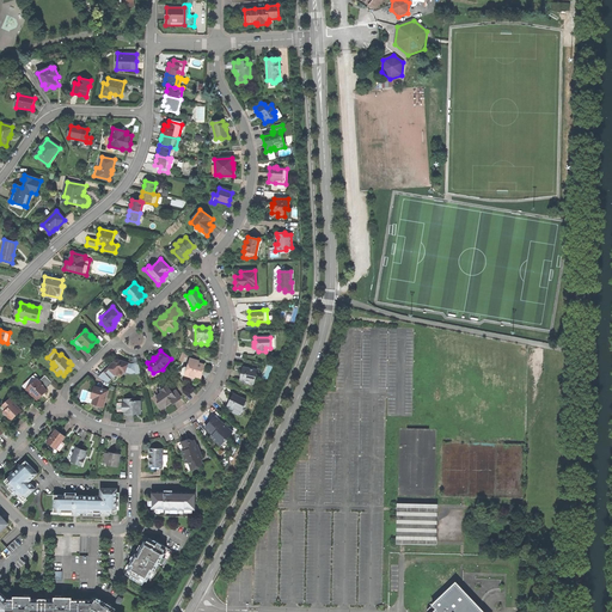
[(117,360),(116,360),(98,378),(108,383),(112,378),(111,378),(115,374),(117,373),(117,372),(121,371),(123,373),(126,373),(126,372),(130,373),(135,372),(133,363),(130,365),(120,361),(117,359),(117,360)]
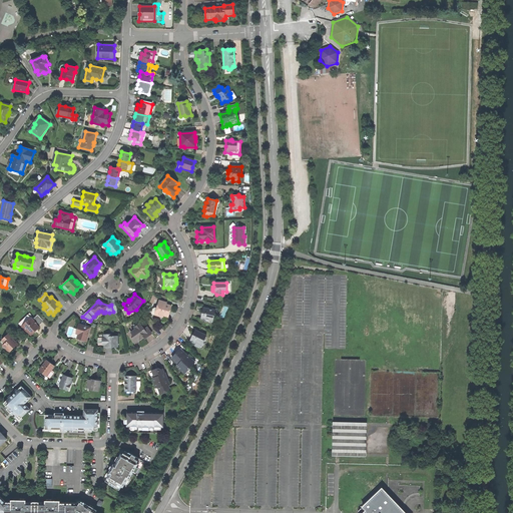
[(154,309),(152,309),(151,314),(162,317),(162,316),(167,317),(168,312),(169,307),(165,305),(163,305),(164,303),(159,302),(156,309),(154,309)]
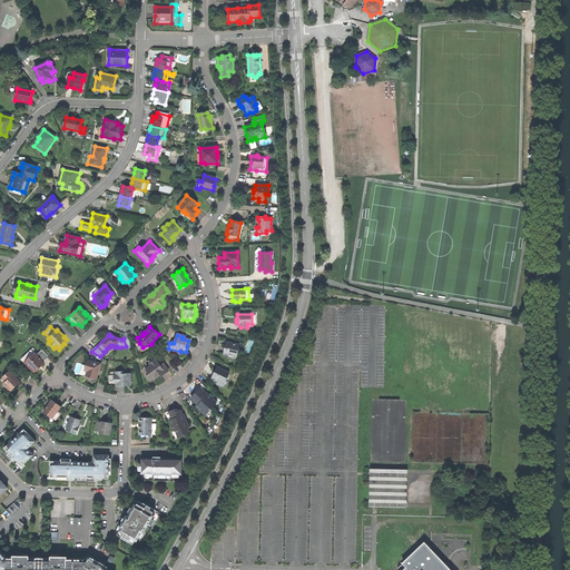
[(232,356),(236,357),(238,345),(236,344),(234,342),(232,344),(225,342),(224,349),(223,354),(228,355),(229,357),(232,356)]
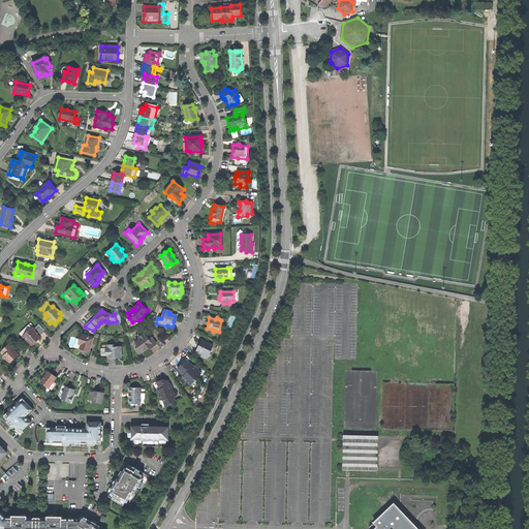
[(142,322),(141,319),(132,322),(129,318),(126,319),(129,328),(142,322)]
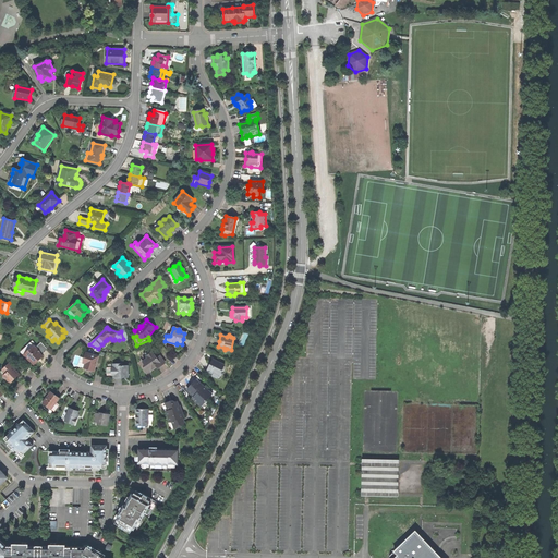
[(33,362),(35,364),(38,361),(44,355),(41,354),(48,348),(41,342),(37,347),(32,341),(21,351),(32,361),(33,362)]
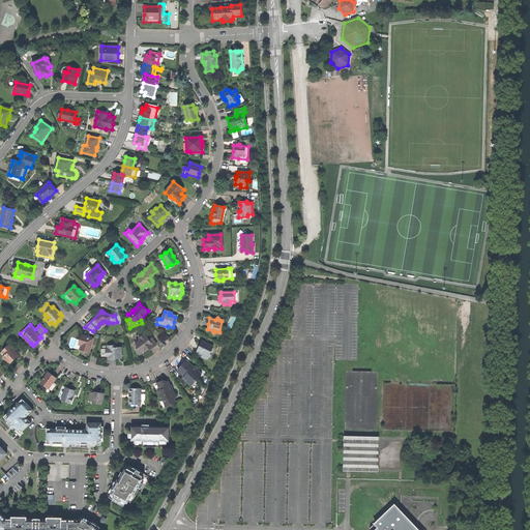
[(84,351),(89,353),(91,348),(89,348),(90,345),(91,346),(93,339),(81,334),(78,345),(81,346),(79,350),(84,351)]
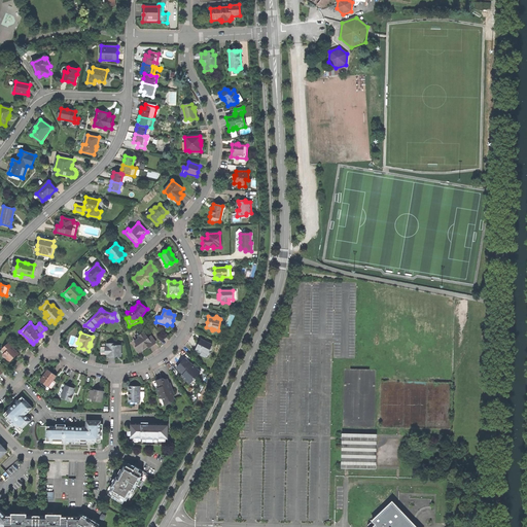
[(139,339),(134,342),(137,346),(135,348),(138,353),(147,347),(148,348),(150,347),(154,343),(150,337),(147,339),(143,332),(138,337),(139,339)]
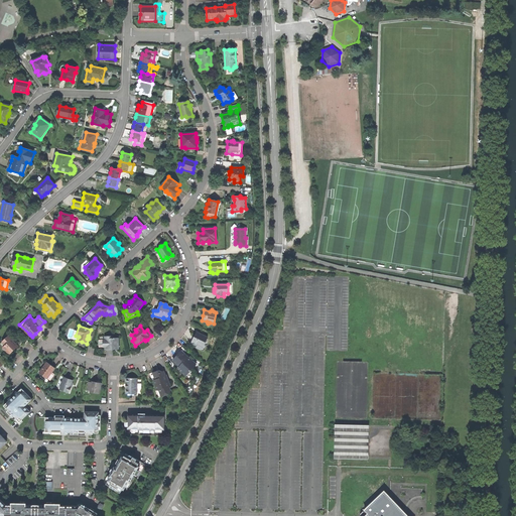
[(196,347),(197,345),(203,348),(207,338),(196,333),(192,338),(190,344),(196,347)]
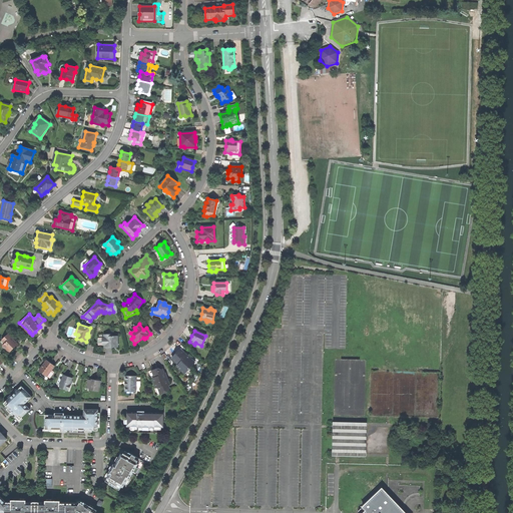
[(8,334),(2,340),(5,343),(3,346),(9,353),(13,350),(15,348),(14,347),(17,343),(8,334)]
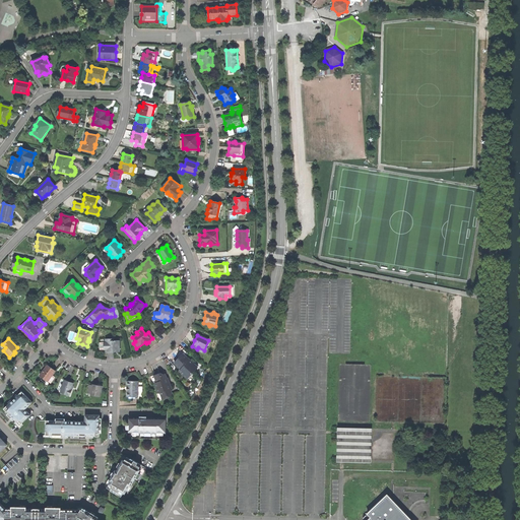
[(113,339),(101,339),(100,340),(100,341),(100,349),(106,349),(106,352),(113,352),(119,352),(119,341),(113,341),(113,339)]
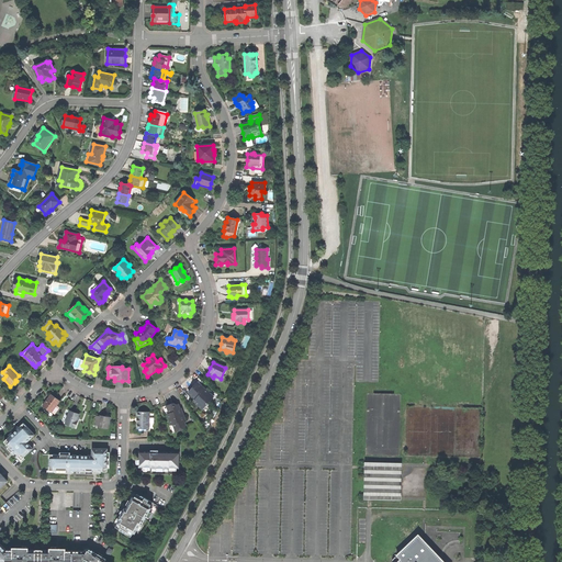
[(202,409),(213,397),(198,384),(194,388),(193,386),(192,389),(188,393),(194,400),(193,401),(202,409)]
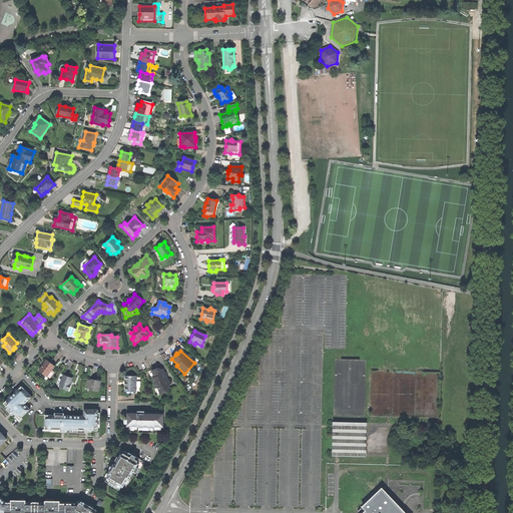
[(38,371),(46,377),(54,367),(50,364),(46,361),(38,371)]
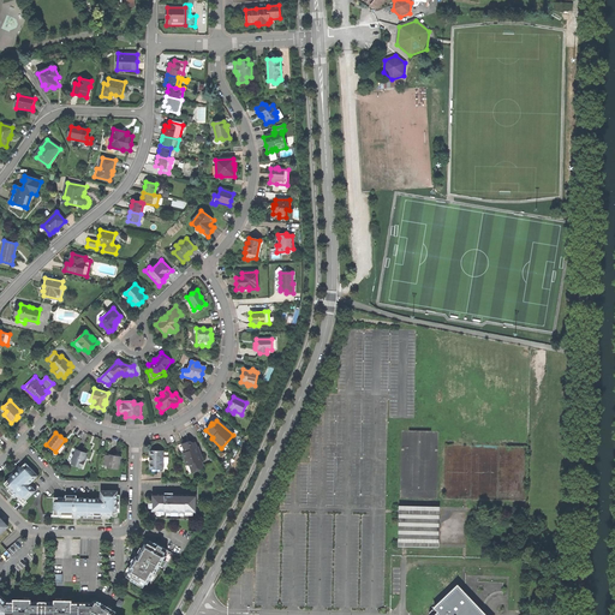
[(202,466),(201,461),(199,460),(198,459),(199,459),(197,451),(195,449),(196,448),(193,442),(189,445),(187,442),(183,443),(177,446),(180,454),(183,454),(186,465),(184,466),(187,475),(198,471),(197,467),(202,466)]
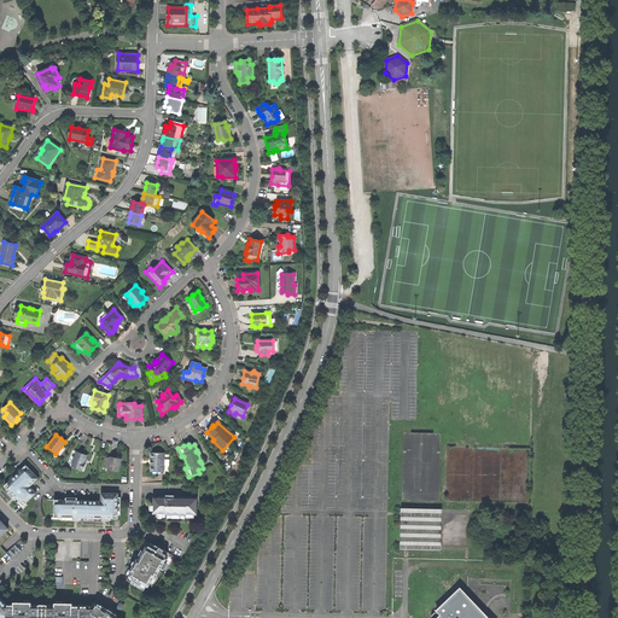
[(71,467),(82,471),(86,460),(87,456),(82,454),(76,453),(71,467)]
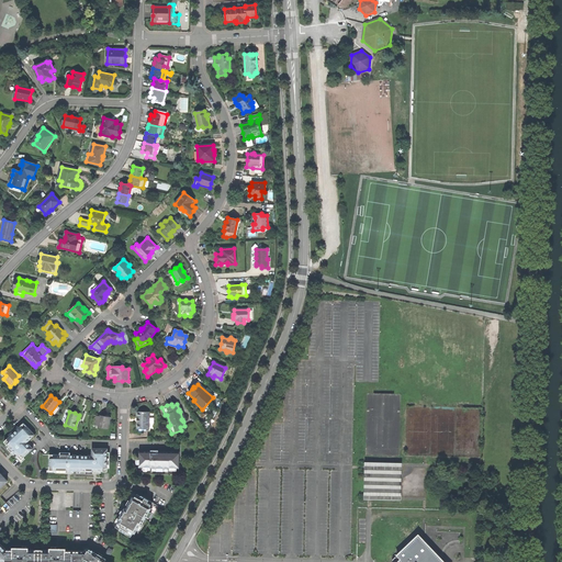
[(149,429),(149,413),(149,412),(137,412),(137,418),(138,418),(138,420),(138,423),(136,423),(136,429),(149,429)]
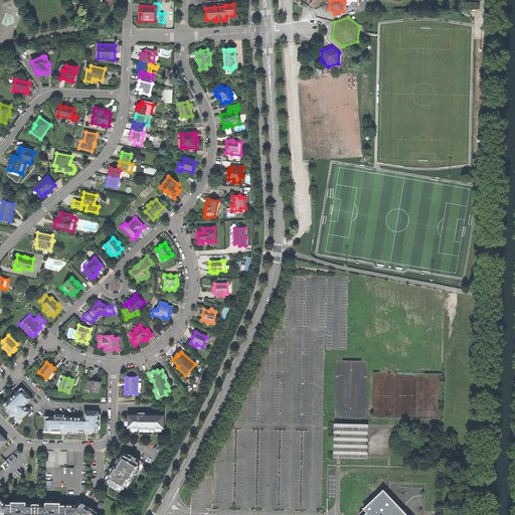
[(90,391),(100,393),(101,383),(96,382),(92,381),(90,391)]
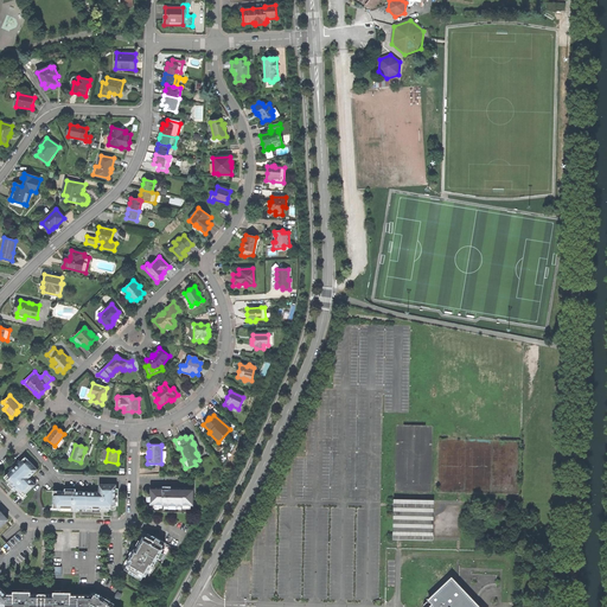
[(27,496),(26,494),(36,485),(31,479),(31,480),(29,478),(30,477),(31,478),(38,470),(26,458),(21,462),(19,460),(10,471),(11,472),(5,478),(7,480),(5,481),(12,489),(16,492),(18,491),(19,492),(18,494),(24,500),(27,496)]
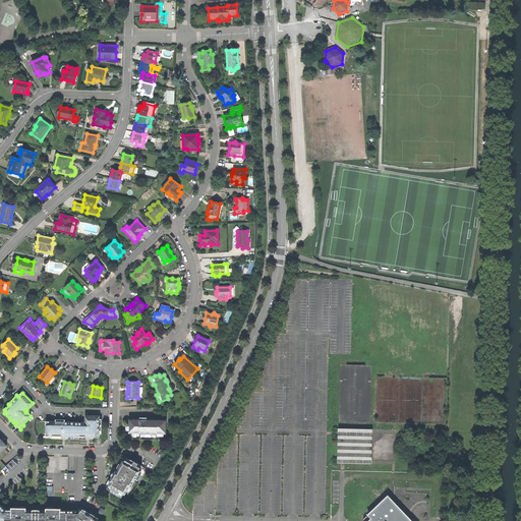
[(56,421),(46,421),(46,433),(45,433),(44,438),(50,439),(50,436),(51,437),(53,437),(53,439),(67,439),(67,437),(69,437),(71,437),(71,439),(94,440),(94,438),(100,438),(100,436),(102,436),(102,420),(101,420),(101,416),(85,416),(85,419),(85,422),(87,422),(87,424),(84,424),(84,422),(66,422),(66,420),(56,420),(56,421)]
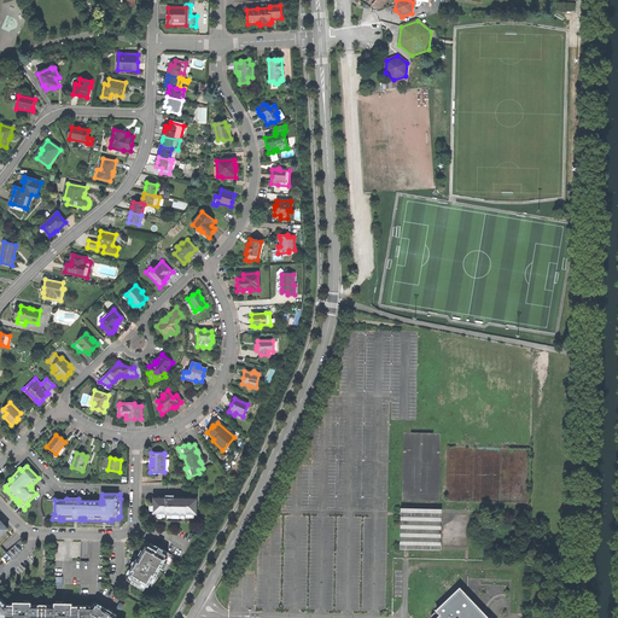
[(153,522),(194,523),(197,518),(197,514),(199,514),(199,512),(197,512),(197,497),(174,496),(174,499),(170,499),(167,499),(167,496),(153,496),(153,511),(153,522)]
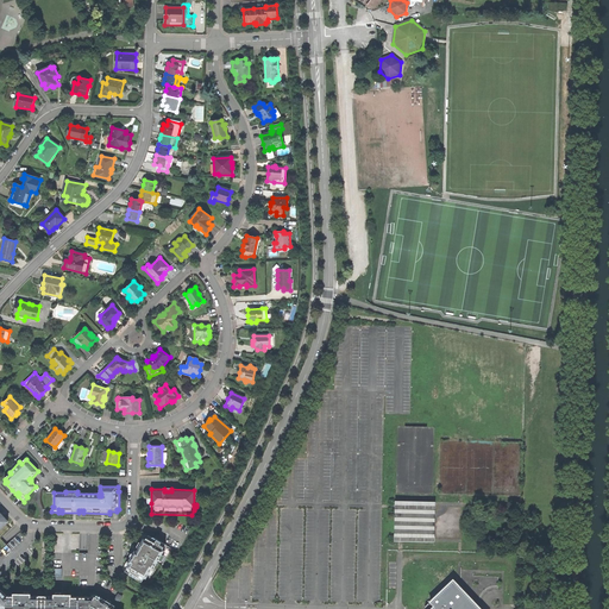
[(437,501),(396,500),(395,540),(401,540),(435,540),(437,501)]
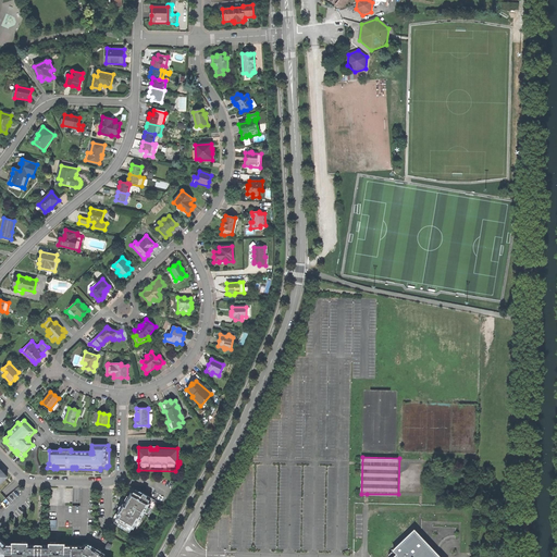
[(119,534),(126,539),(127,536),(128,536),(134,535),(134,534),(137,536),(157,502),(151,498),(152,498),(140,492),(139,492),(131,487),(127,493),(124,500),(127,503),(126,505),(122,503),(112,521),(119,525),(122,528),(119,534)]
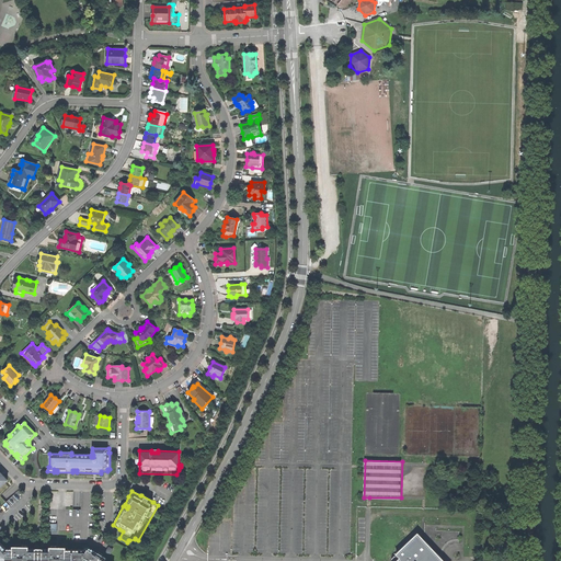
[(6,512),(11,507),(7,502),(1,507),(6,512)]
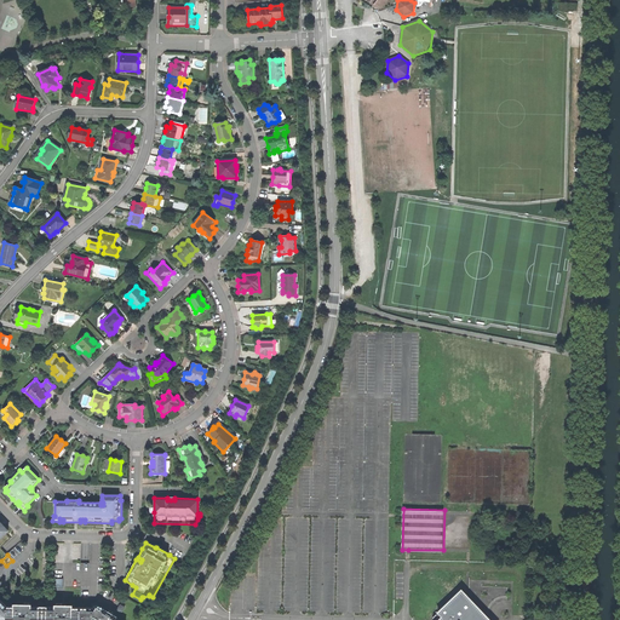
[(487,619),(461,592),(440,614),(441,616),(437,619),(487,619)]
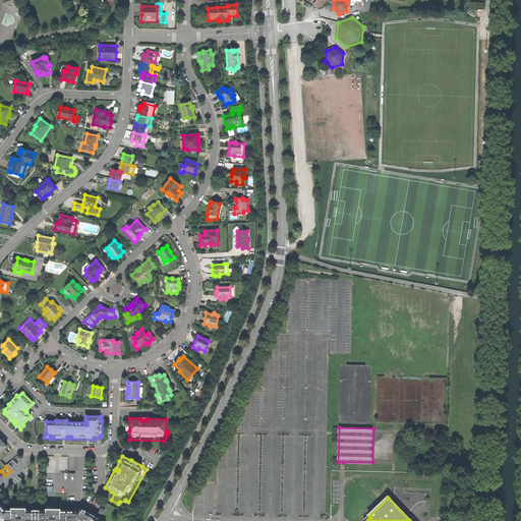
[(37,520),(38,510),(26,510),(26,509),(20,508),(12,508),(12,510),(5,510),(4,520),(37,520)]
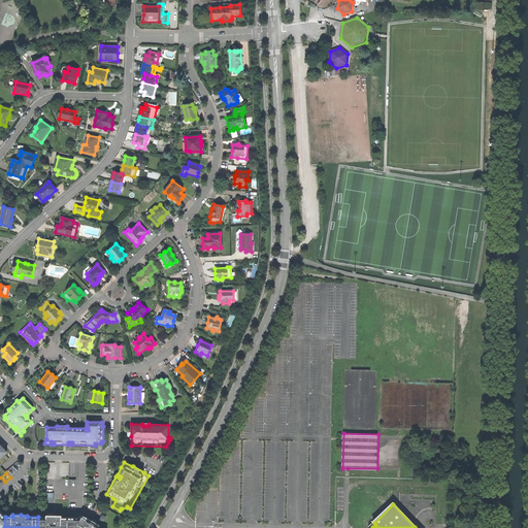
[(70,527),(70,517),(63,516),(63,515),(47,515),(47,516),(38,517),(37,527),(70,527)]
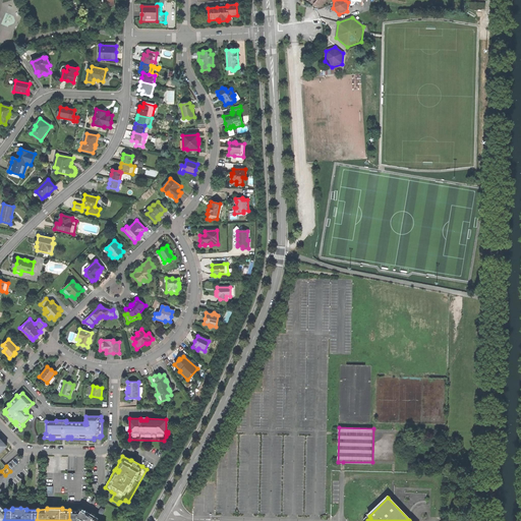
[(101,520),(98,519),(99,517),(88,511),(88,510),(83,508),(81,510),(69,510),(69,520),(101,520)]
